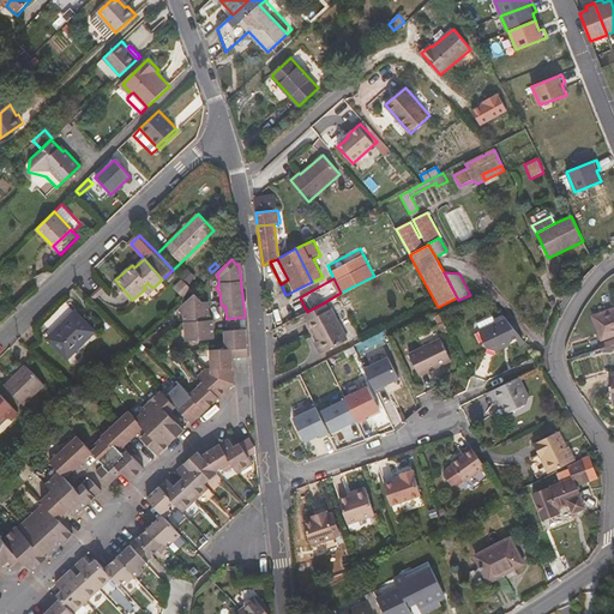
[(205,304),(198,305),(192,296),(175,312),(181,318),(184,342),(196,341),(196,343),(205,343),(204,341),(212,339),(210,320),(208,320),(205,304)]
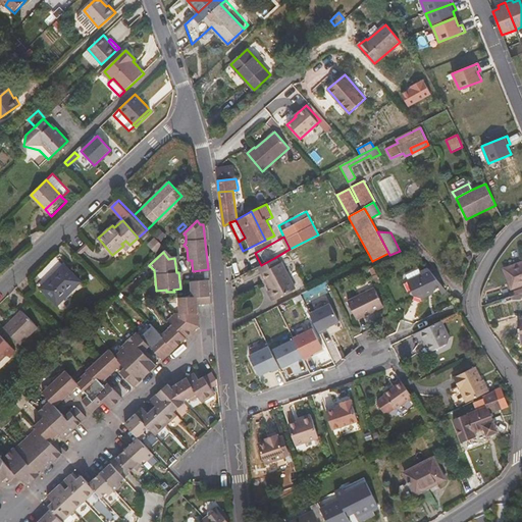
[(261,265),(258,266),(262,273),(278,264),(274,258),(261,265)]
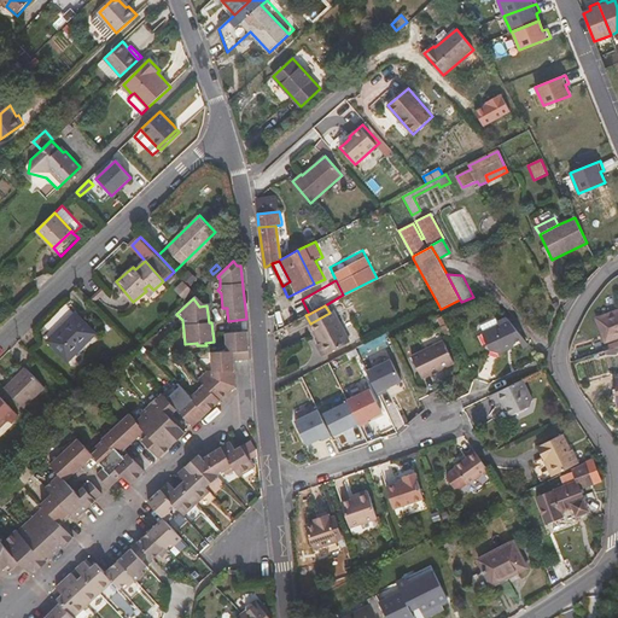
[(617,309),(596,319),(605,342),(617,336),(617,309)]
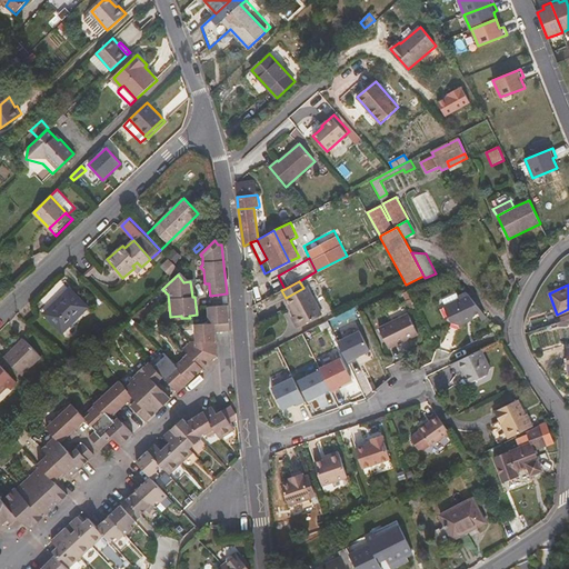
[(307,287),(303,288),(286,298),(295,315),(291,317),(297,327),(321,315),(307,287)]
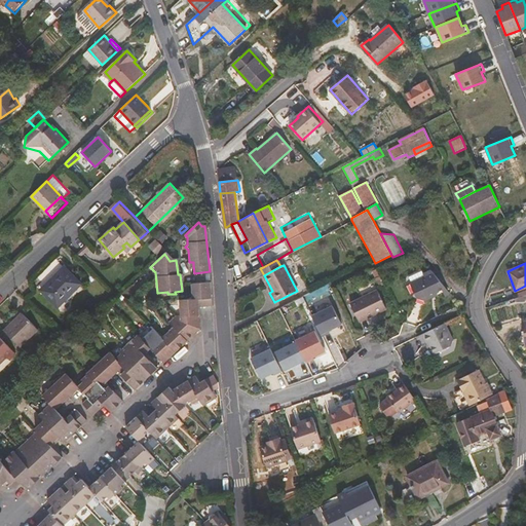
[(41,290),(58,306),(80,285),(65,268),(41,290)]
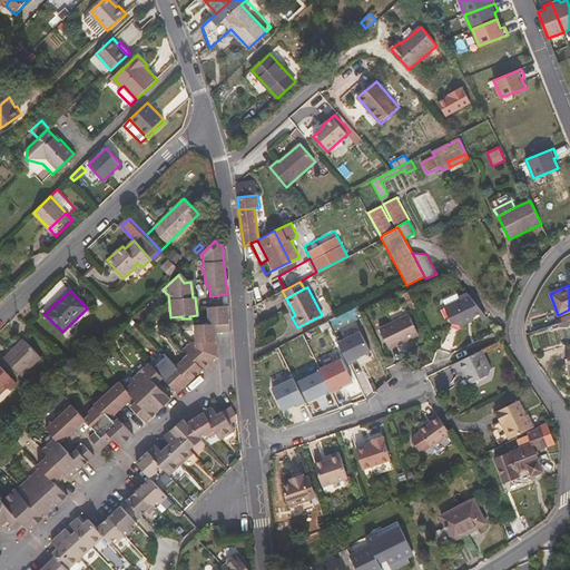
[(465,320),(472,316),(478,314),(483,312),(467,292),(457,296),(458,300),(443,306),(451,322),(459,325),(467,322),(465,320)]
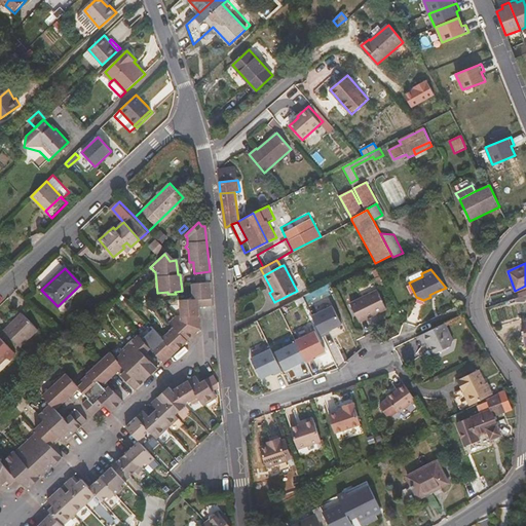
[(51,404),(40,414),(48,423),(65,441),(88,420),(78,410),(67,420),(60,411),(82,391),(89,399),(84,404),(95,414),(105,405),(111,411),(123,400),(111,385),(107,389),(103,385),(122,368),(125,371),(121,375),(135,389),(158,368),(145,354),(151,348),(163,363),(200,329),(198,306),(212,305),(210,283),(190,284),(192,299),(178,300),(180,315),(176,316),(168,323),(173,327),(161,337),(152,327),(139,337),(138,336),(114,358),(110,353),(76,384),(69,377),(46,398),(51,404)]
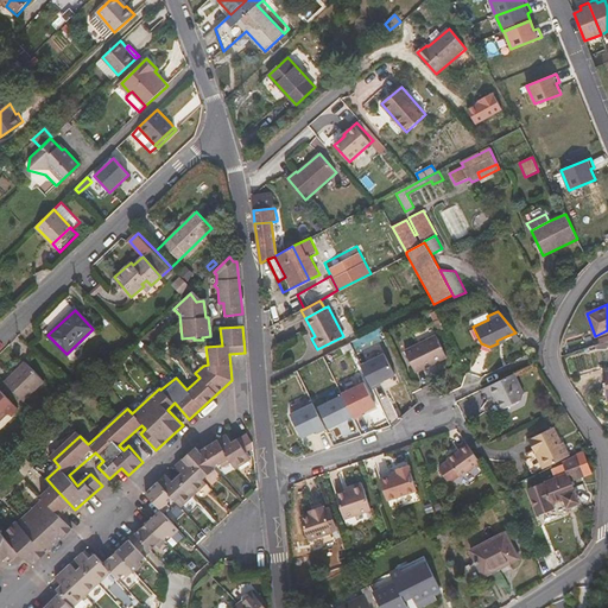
[(510,335),(513,342),(520,339),(515,333),(510,335)]
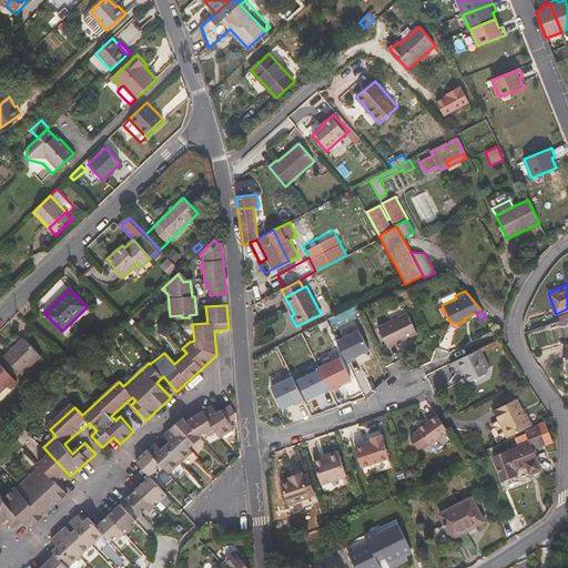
[(388,347),(416,333),(407,314),(378,327),(388,347)]
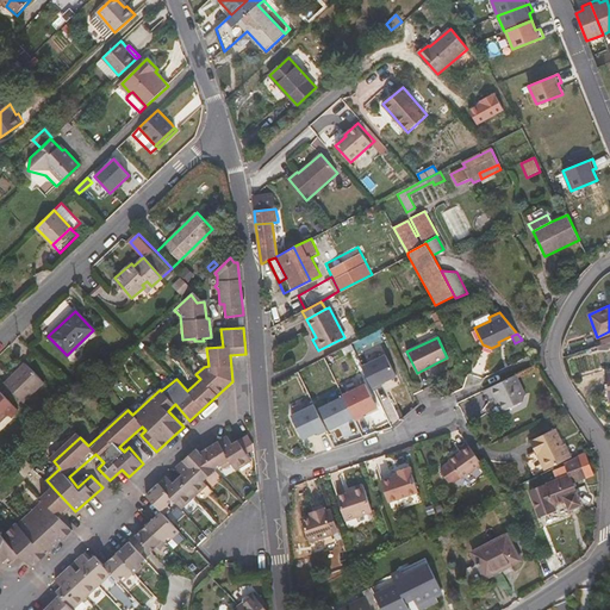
[(385,354),(361,365),(373,390),(397,378),(385,354)]
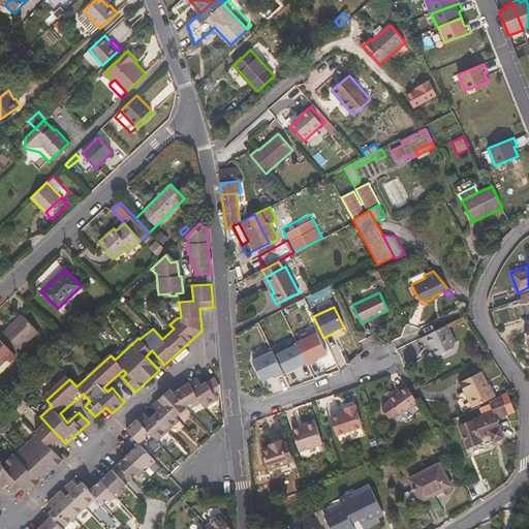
[(38,332),(22,315),(3,332),(21,349),(38,332)]
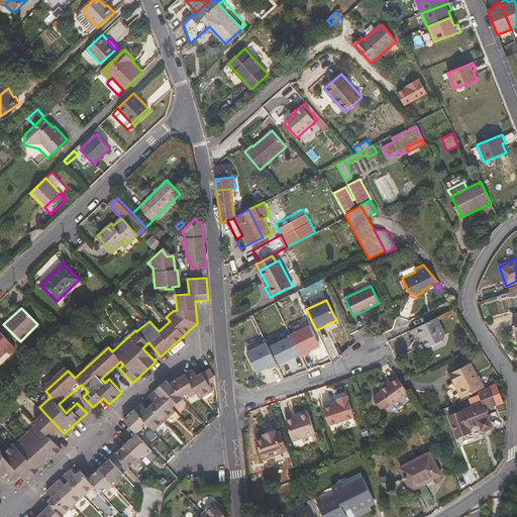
[(442,339),(444,334),(436,317),(415,327),(417,330),(420,337),(421,337),(423,340),(426,347),(442,339)]
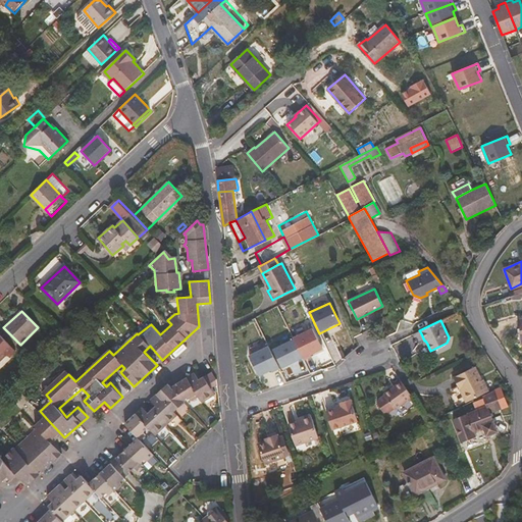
[(293,337),(302,356),(303,359),(310,355),(309,353),(321,347),(312,326),(293,335),(293,337)]
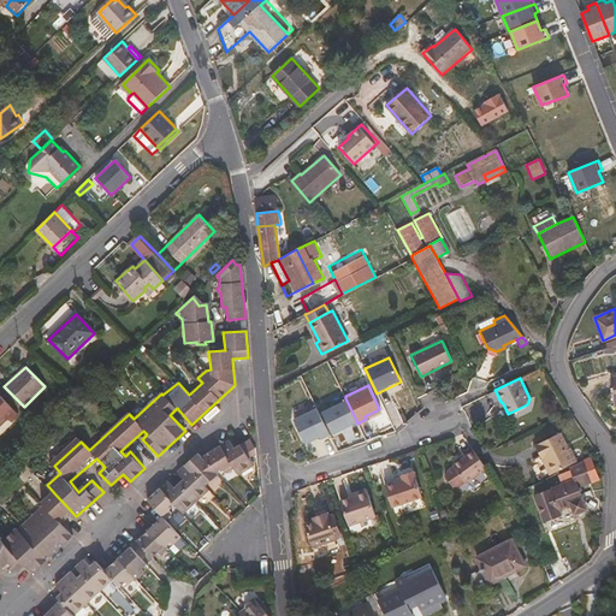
[(0,425),(7,419),(10,421),(18,415),(0,395),(0,425)]
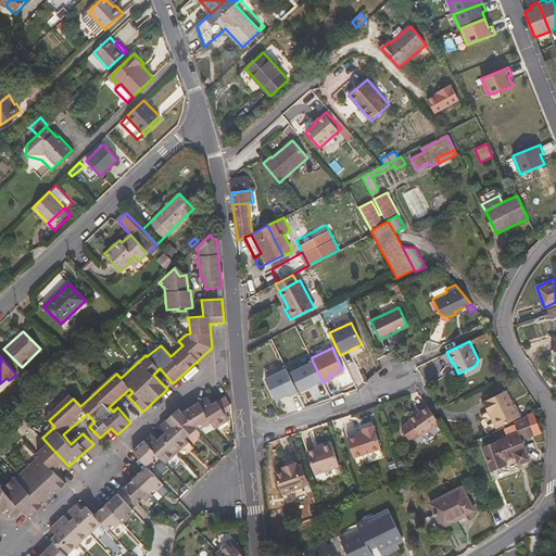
[(312,359),(290,369),(299,389),(321,379),(312,359)]
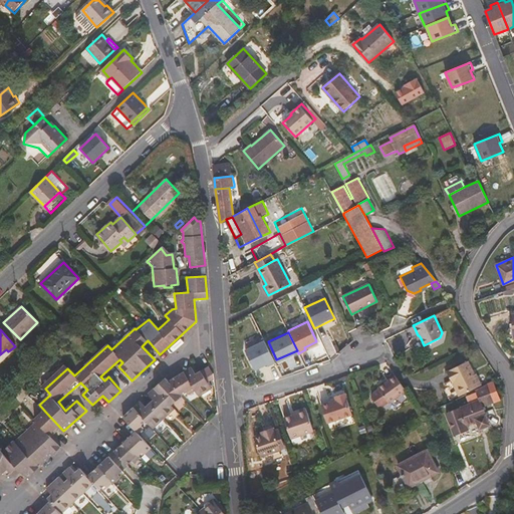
[(264,338),(244,347),(254,367),(266,361),(267,363),(274,360),(264,338)]
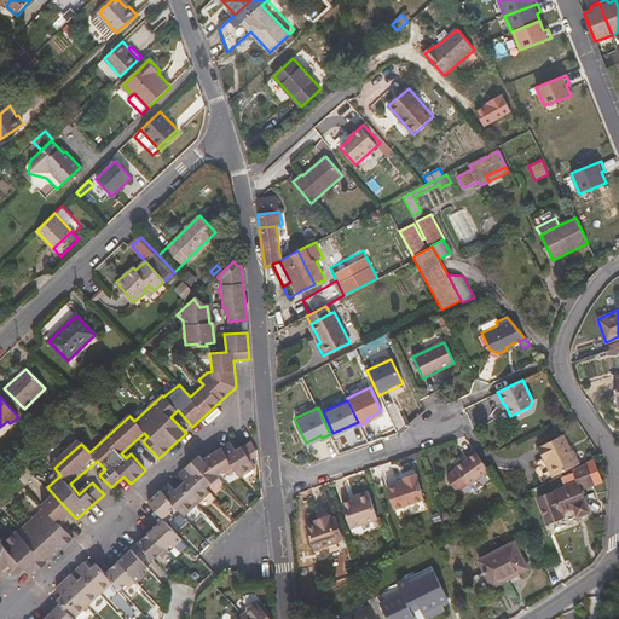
[(545,460),(548,458),(556,475),(580,462),(573,449),(572,449),(565,434),(538,446),(544,456),(545,460)]
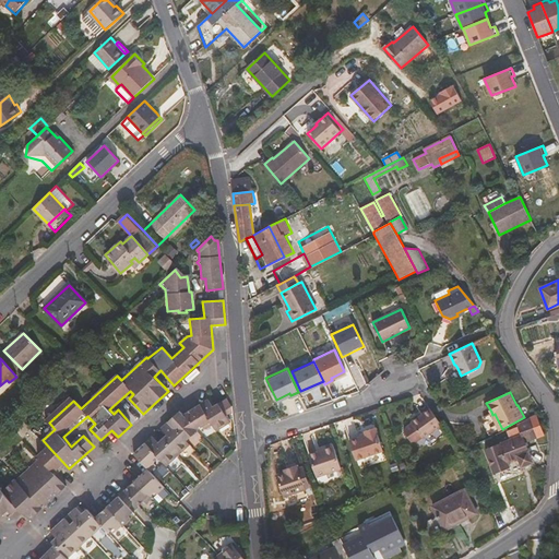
[(217,403),(213,406),(209,399),(200,404),(212,425),(216,430),(230,421),(224,412),(218,404),(217,403)]
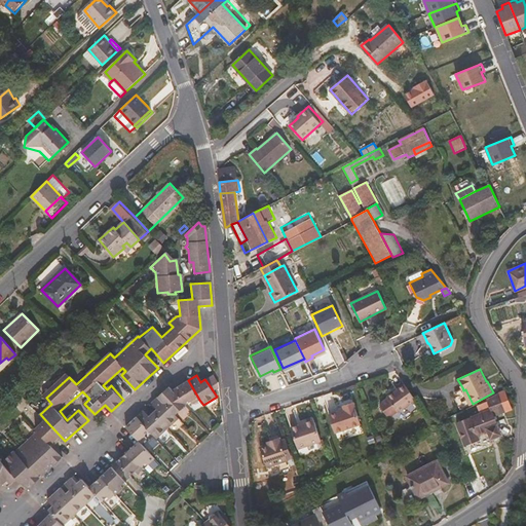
[(220,382),(215,375),(205,380),(211,387),(220,382)]
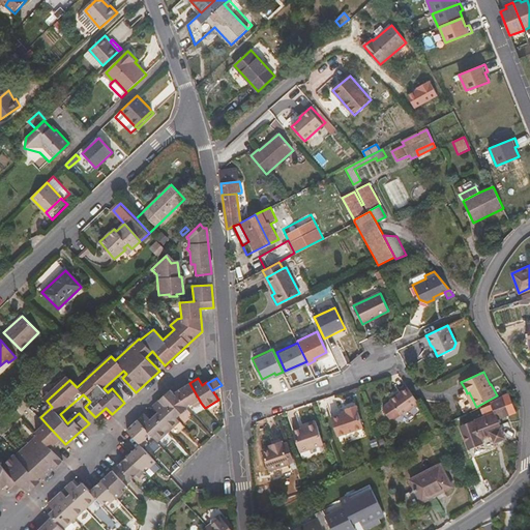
[(192,404),(196,408),(201,403),(189,383),(174,392),(187,408),(192,404)]
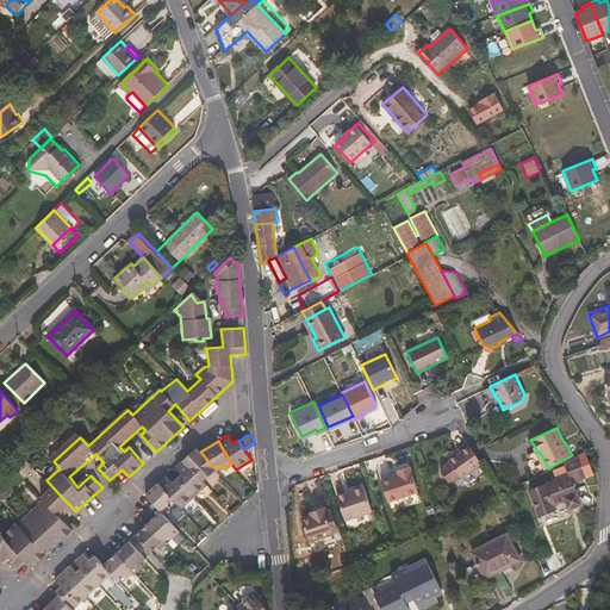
[(448,459),(461,477),(481,462),(468,444),(448,459)]
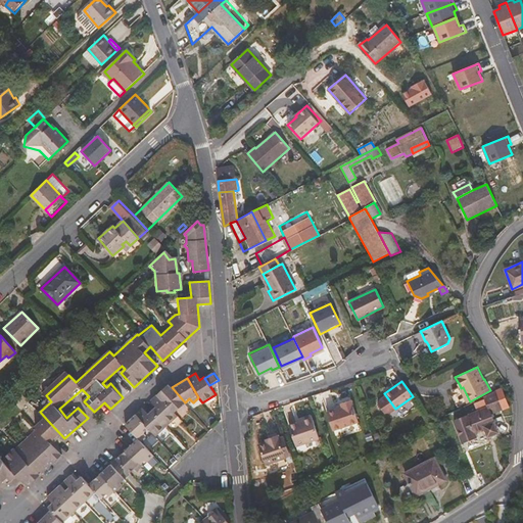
[(177,406),(179,408),(185,402),(172,387),(169,385),(158,394),(172,409),(177,406)]
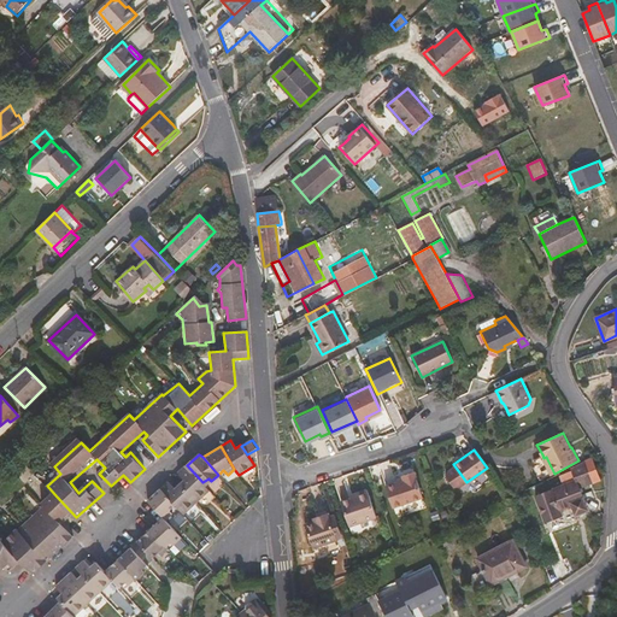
[(544,458),(545,460),(552,475),(554,474),(546,457),(544,458)]
